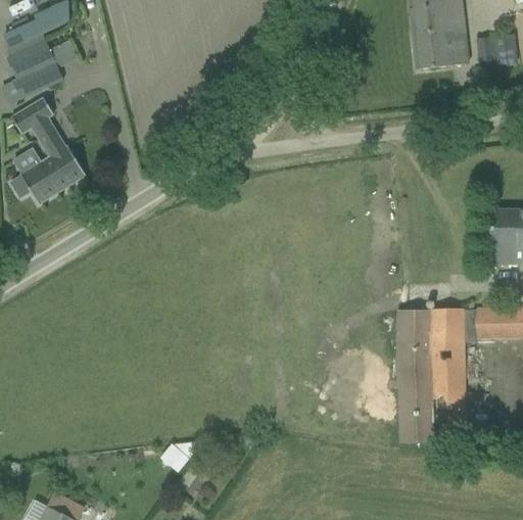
[(408,0),(418,68),(469,62),(460,0),(408,0)]
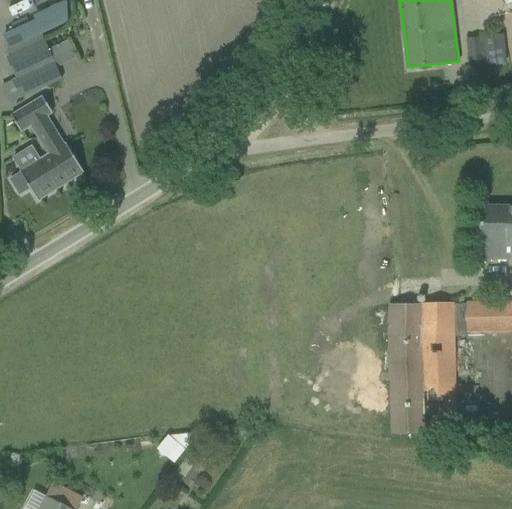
[(35,20),(5,33),(10,43),(7,44),(11,52),(6,55),(17,77),(14,78),(21,95),(21,96),(62,77),(35,20)]
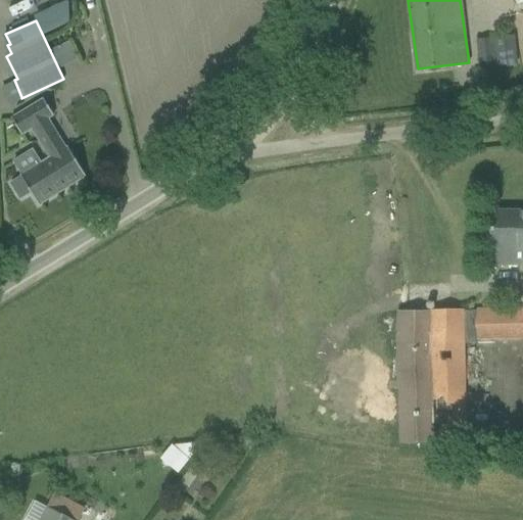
[(477,37),(480,61),(504,59),(503,46),(494,47),(493,35),(477,37)]
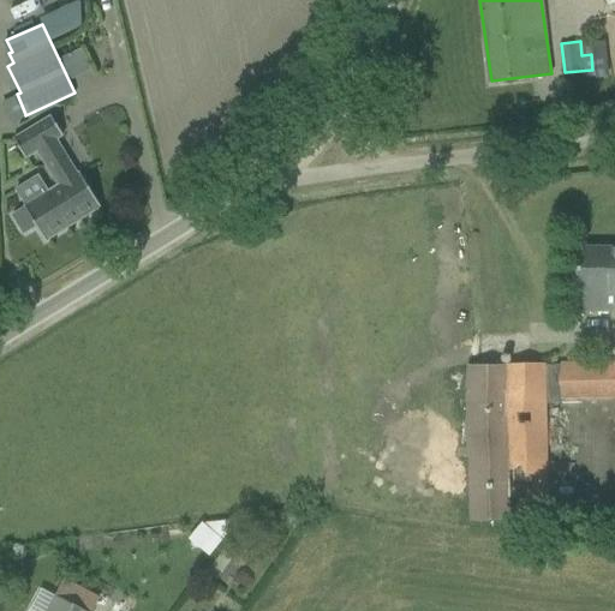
[(57,137),(63,133),(52,114),(13,137),(25,156),(37,149),(59,184),(49,190),(39,172),(13,187),(24,205),(25,205),(12,214),(24,232),(36,225),(46,239),(101,204),(79,171),(77,172),(57,137)]
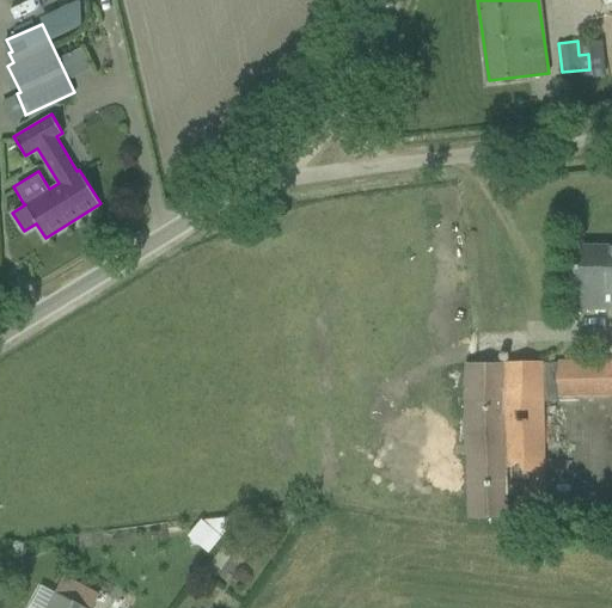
[(575,308),(611,308),(611,244),(576,244),(575,308)]
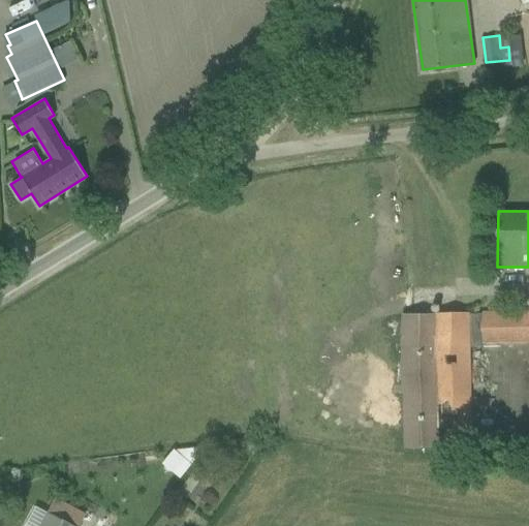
[(528,307),(481,307),(481,341),(528,341),(528,307)]
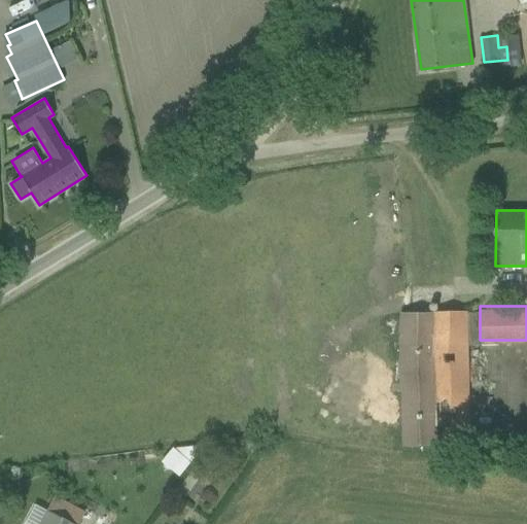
[(403,446),(469,444),(467,344),(466,311),(401,313),(403,446)]
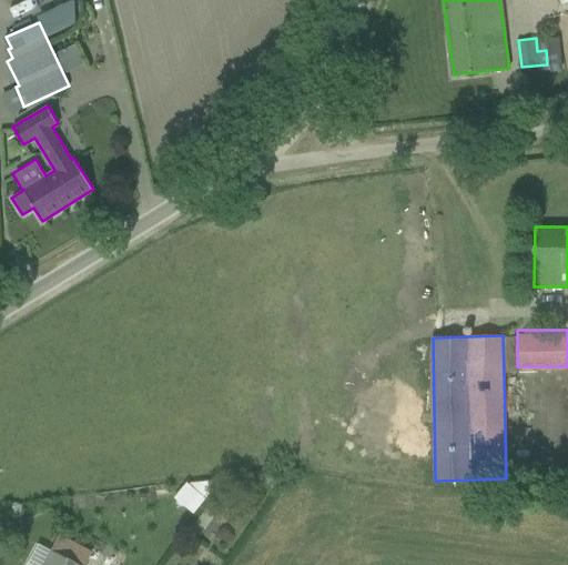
[(541,383),(543,396),(564,395),(563,381),(541,383)]
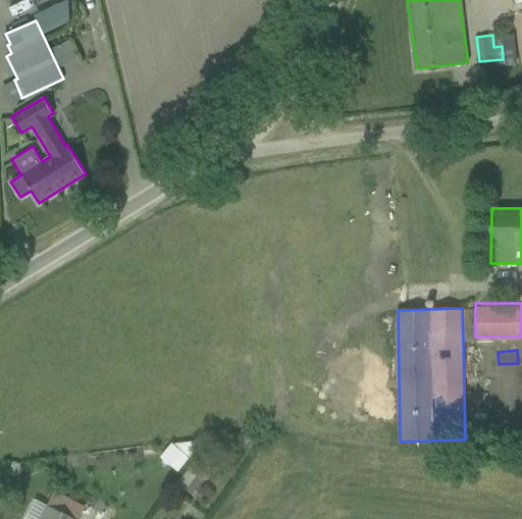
[(164,454),(162,457),(179,470),(186,462),(201,442),(190,439),(171,443),(164,454)]
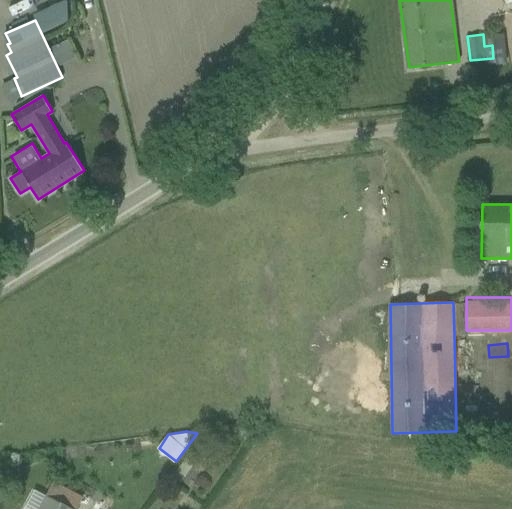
[(169,478),(178,485),(194,464),(185,457),(169,478)]
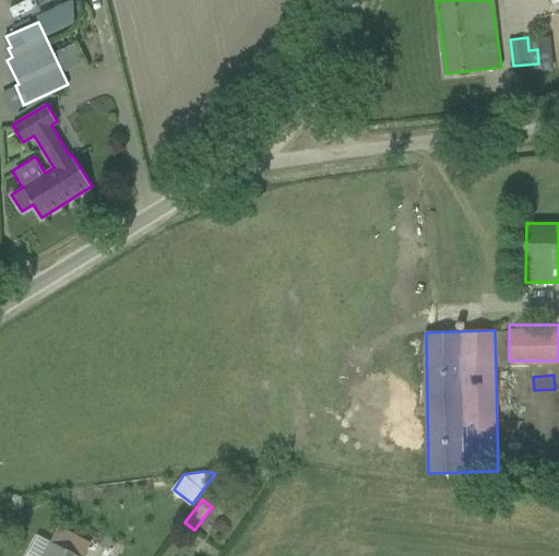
[(79,551),(85,539),(62,524),(56,537),(79,551)]
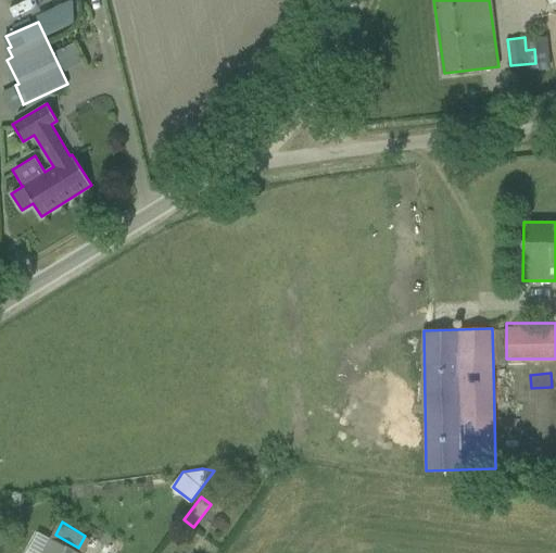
[(79,552),(51,538),(42,552),(79,552)]
